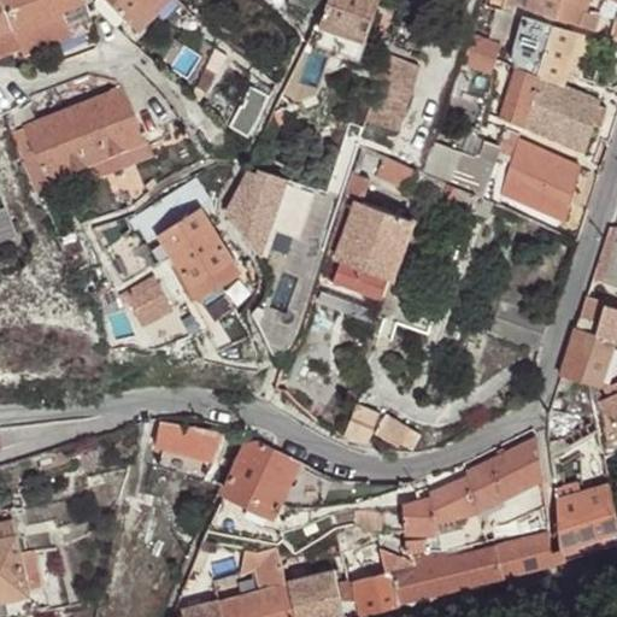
[(0,0),(0,54),(13,50),(17,58),(86,33),(90,24),(81,0),(0,0)]
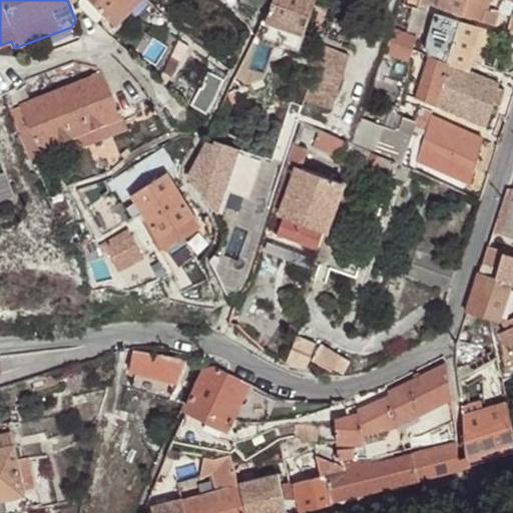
[(108,20),(126,0),(87,0),(88,1),(108,20)]
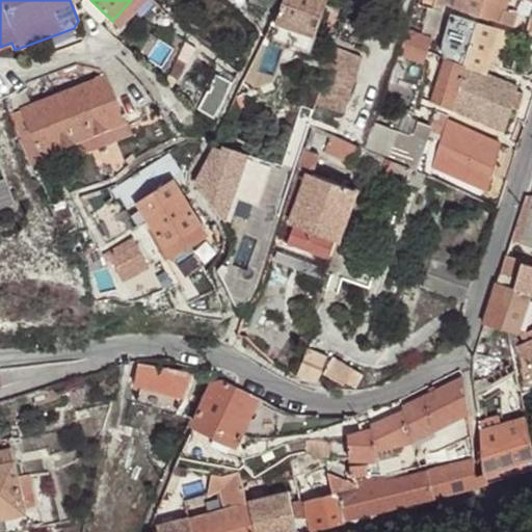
[(120,28),(148,0),(131,0),(112,21),(120,28)]
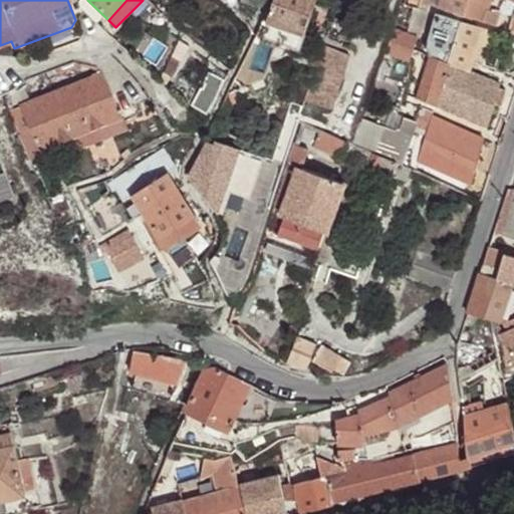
[(276,0),(273,12),(266,20),(268,22),(304,35),(316,0),(276,0)]
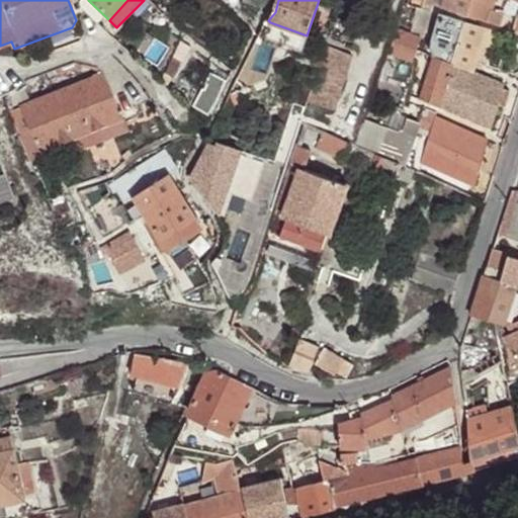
[(426,0),(424,7),(432,9),(435,0),(426,0)]
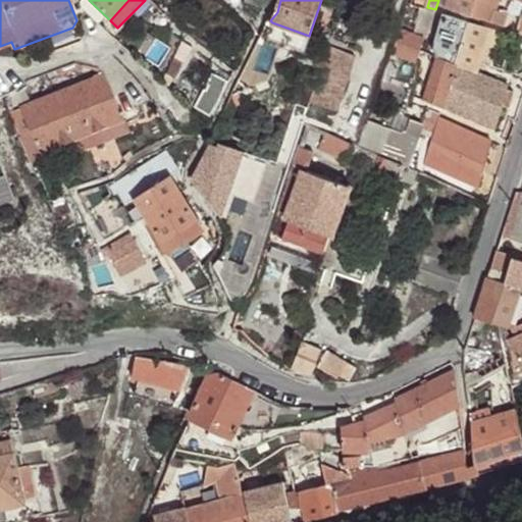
[(448,0),(447,5),(456,9),(459,0),(448,0)]
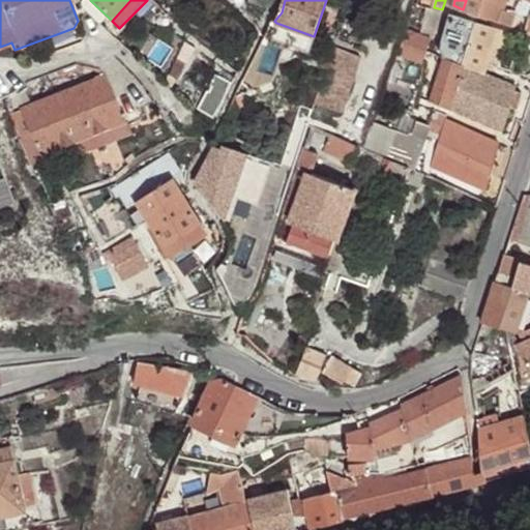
[(466,0),(463,9),(464,11),(476,15),(493,21),(501,22),(506,0),(466,0)]
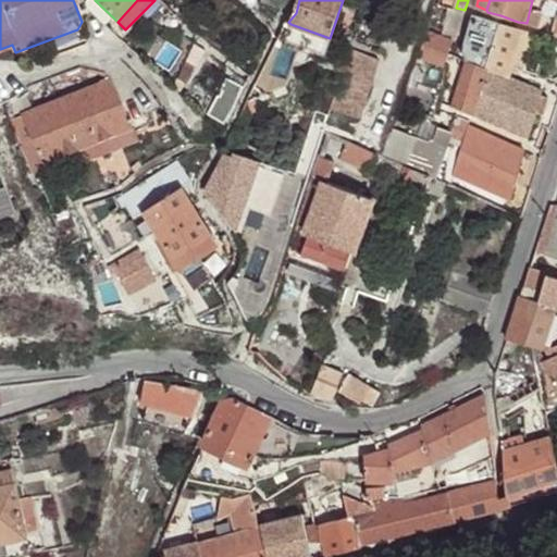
[(465,11),(465,10),(456,8),(450,7),(442,34),(452,37),(458,20),(462,20),(465,11)]
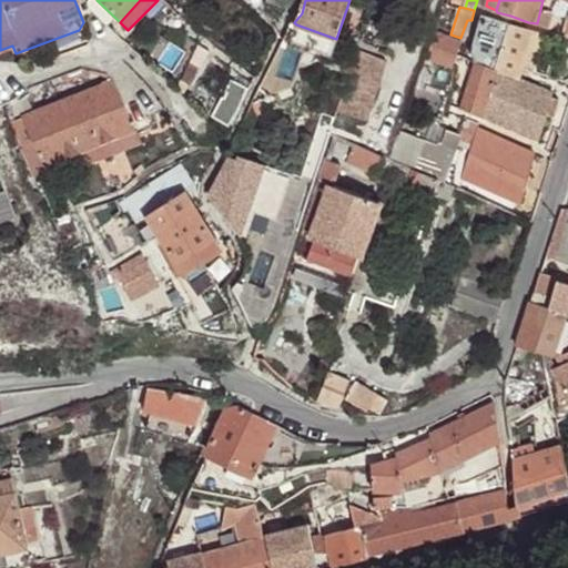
[(479,34),(489,38),(494,20),(484,17),(479,34)]
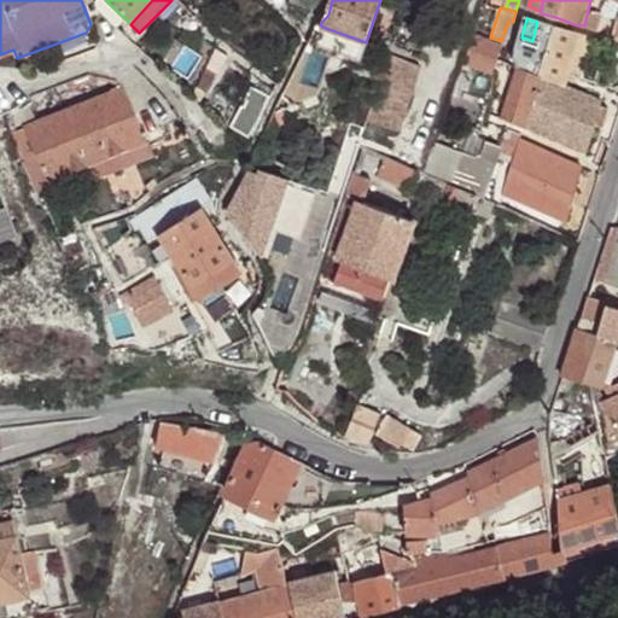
[(532,41),(525,66),(566,82),(569,74),(581,33),(572,30),(538,19),(537,22),(532,41)]
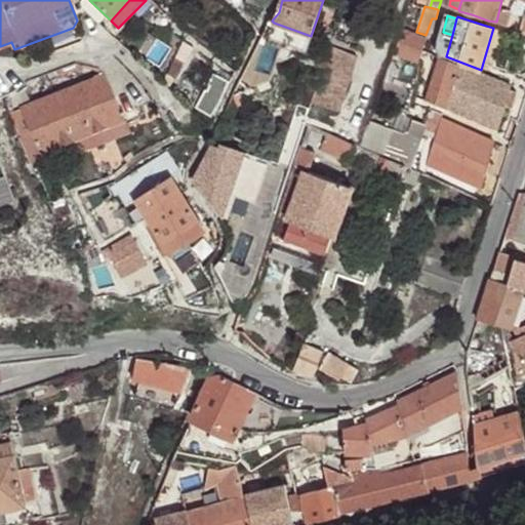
[(306,51),(311,36),(274,23),(268,37),(306,51)]
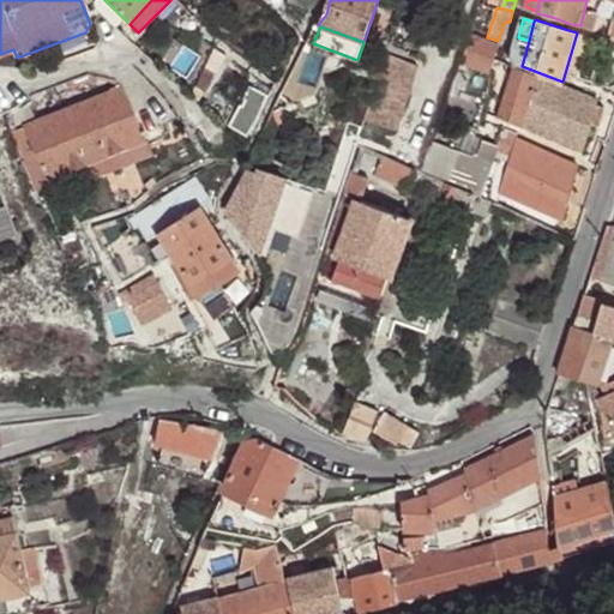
[(613,32),(601,29),(599,38),(613,42),(613,32)]
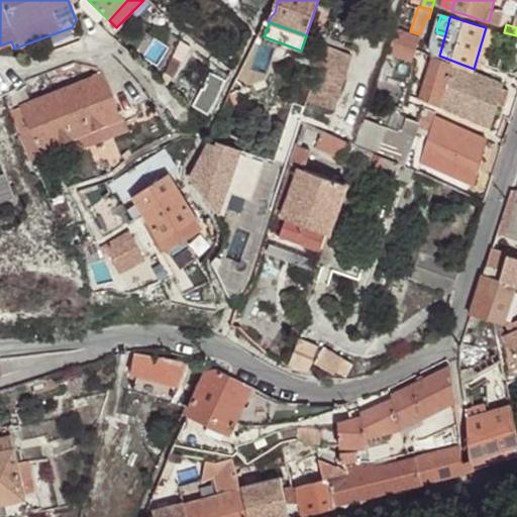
[(419,34),(410,31),(397,27),(395,33),(417,41),(419,34)]
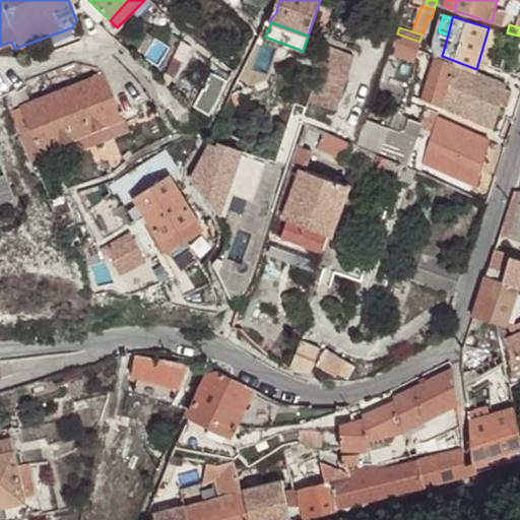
[(519,36),(507,33),(498,59),(519,65),(519,36)]
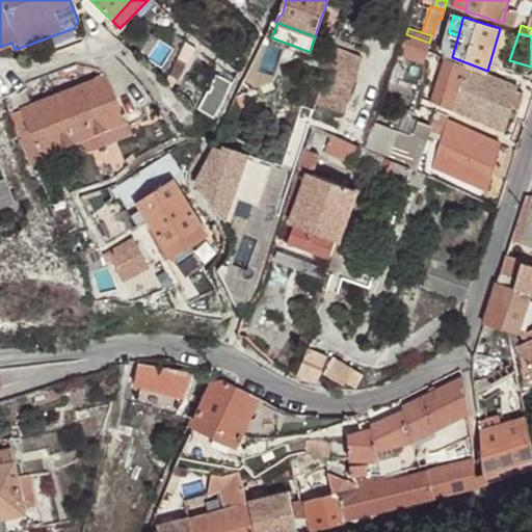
[(429,43),(406,34),(402,45),(426,52),(429,43)]
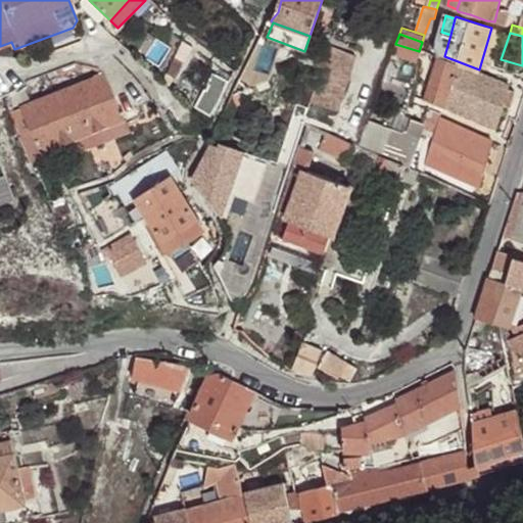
[(417,57),(419,51),(395,44),(394,50),(410,54),(417,57)]
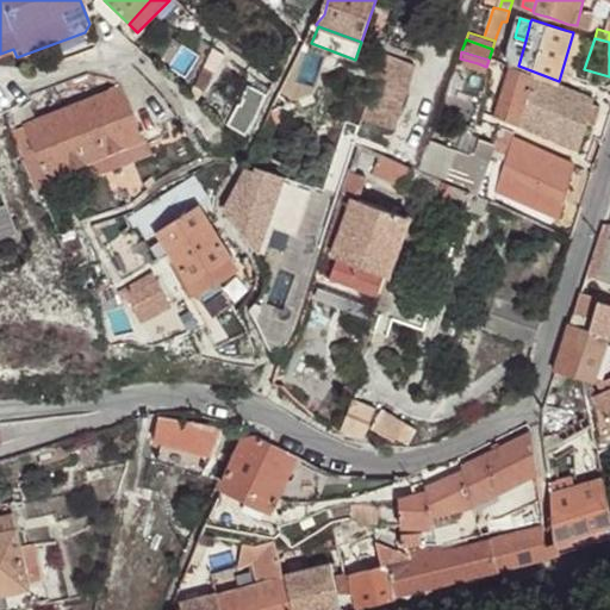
[(417,64),(387,55),(377,88),(405,98),(417,64)]
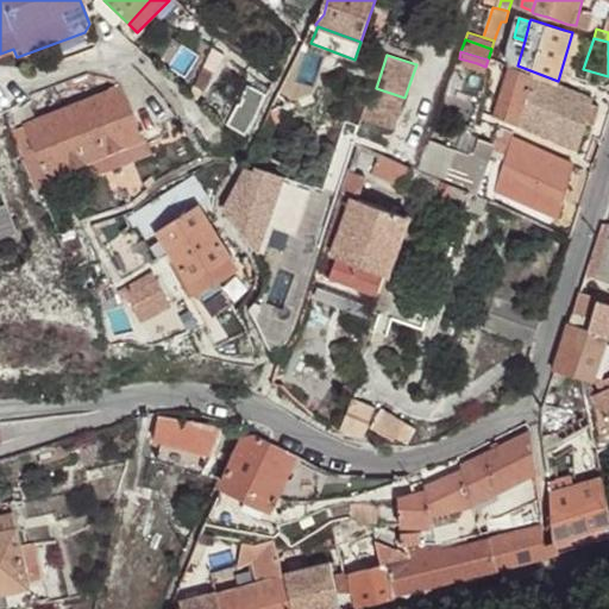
[(518,66),(512,63),(496,114),(579,151),(595,99),(558,83),(558,81),(518,66)]
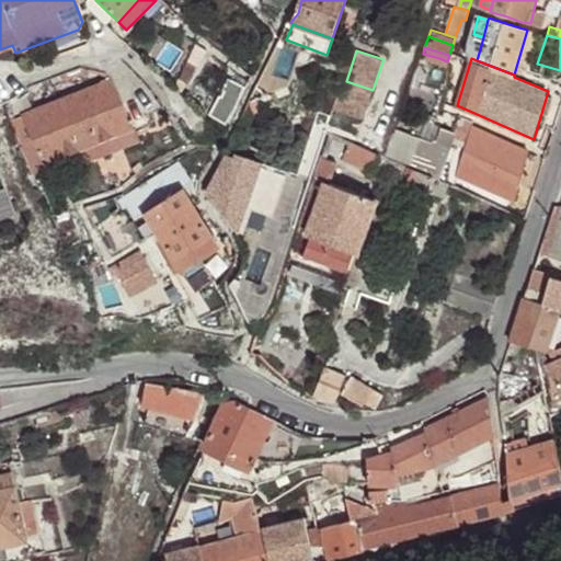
[(229,78),(208,115),(226,124),(247,87),(229,78)]
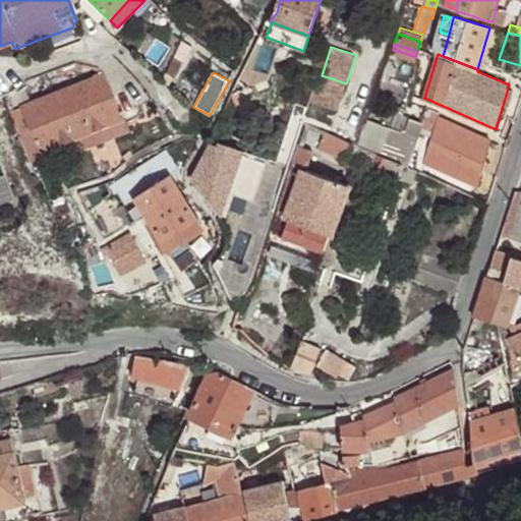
[(102,77),(19,111),(41,157),(124,123),(102,77)]
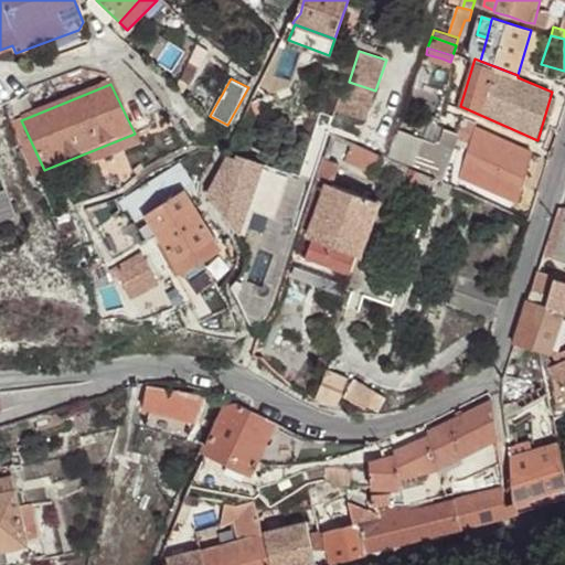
[(255,98),(240,129),(248,135),(264,102),(255,98)]
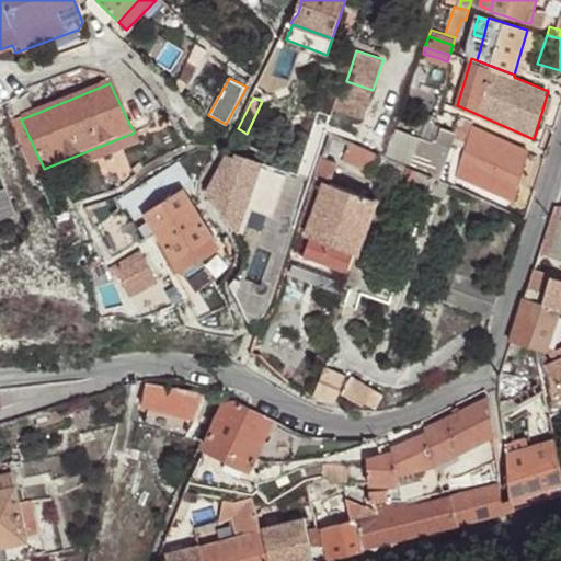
[(44,169),(21,119),(10,124),(38,189),(140,146),(134,133),(44,169)]
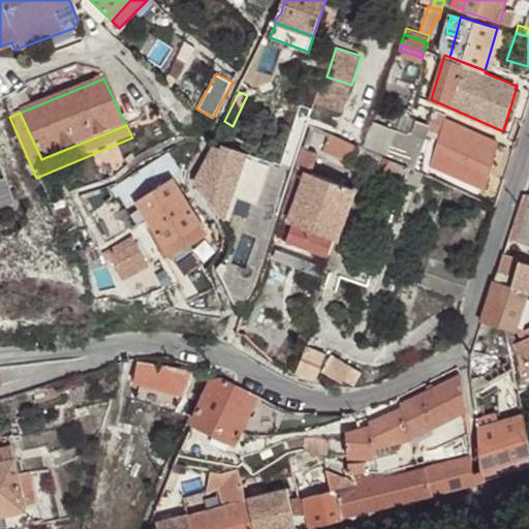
[(432,165),(486,187),(492,169),(500,143),(446,119),(432,165)]
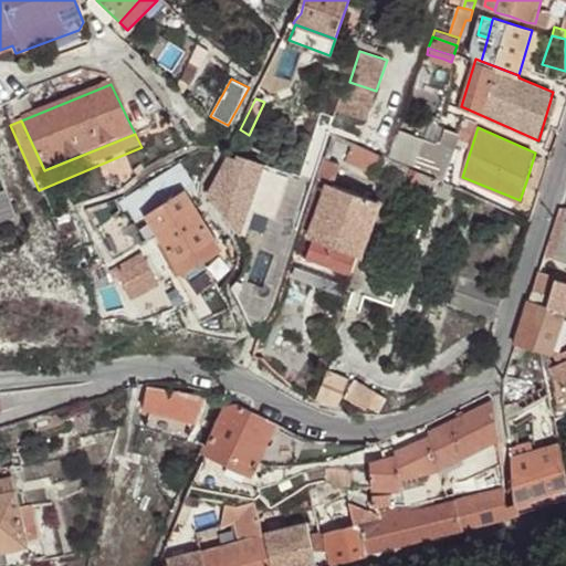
[(426,140),(421,139),(417,156),(448,166),(456,146),(438,139),(436,144),(426,140)]
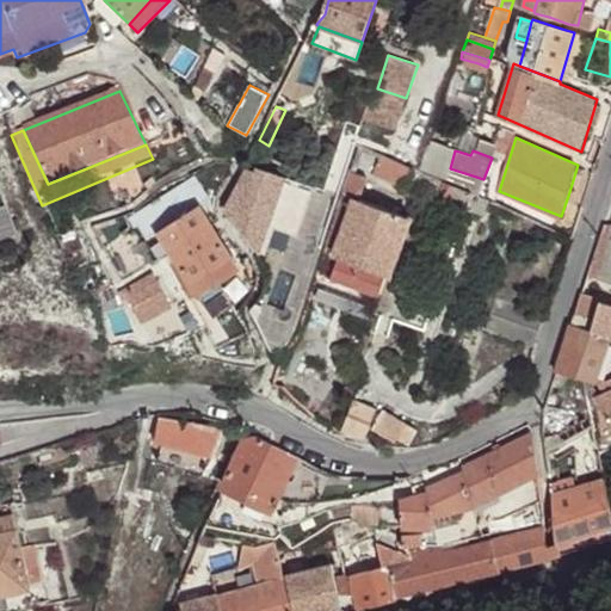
[(408,165),(380,154),(372,173),(375,174),(403,186),(407,180),(412,167),(408,165)]
